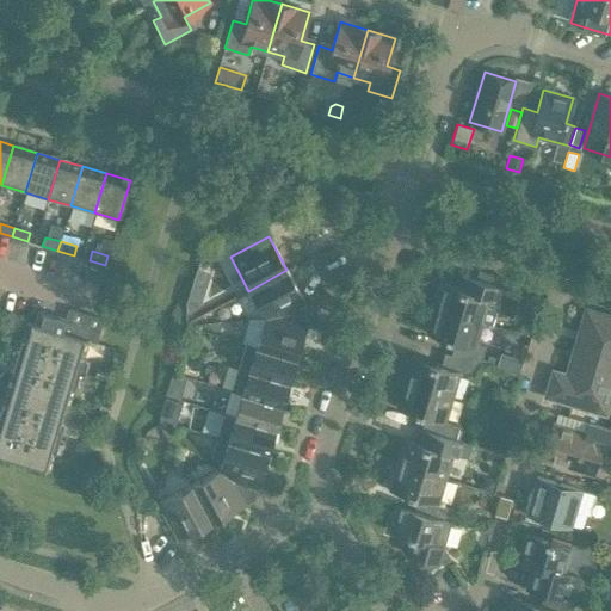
[(248,291),(236,297),(247,319),(263,316),(264,319),(290,315),(292,312),(285,298),(298,292),(287,270),(248,291)]
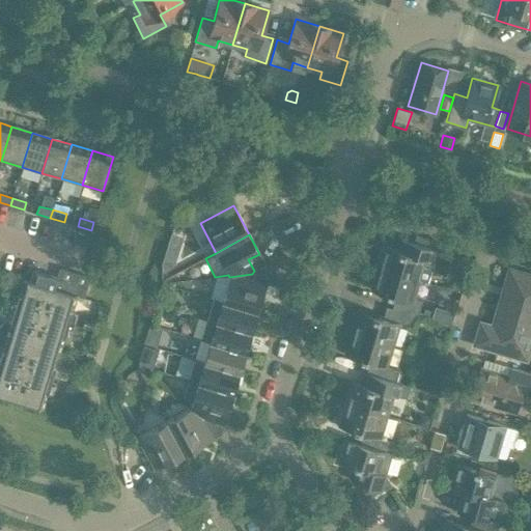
[(381,250),(376,263),(379,264),(378,269),(420,282),(427,284),(431,272),(438,250),(412,243),(409,254),(396,250),(384,247),(383,251),(381,250)]
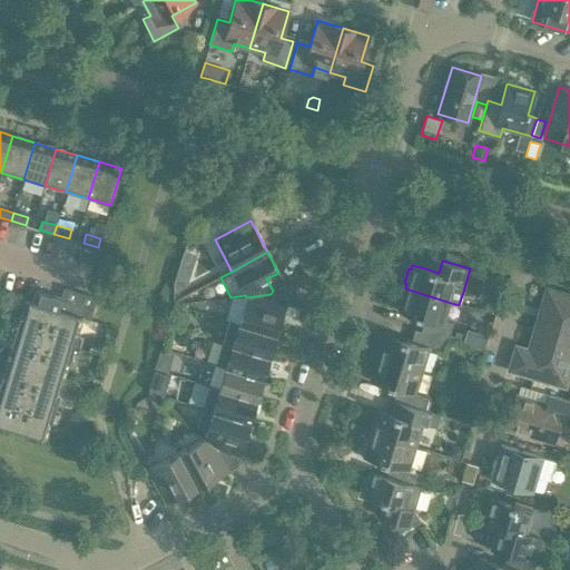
[(273,291),(285,284),(278,273),(266,278),(273,291)]
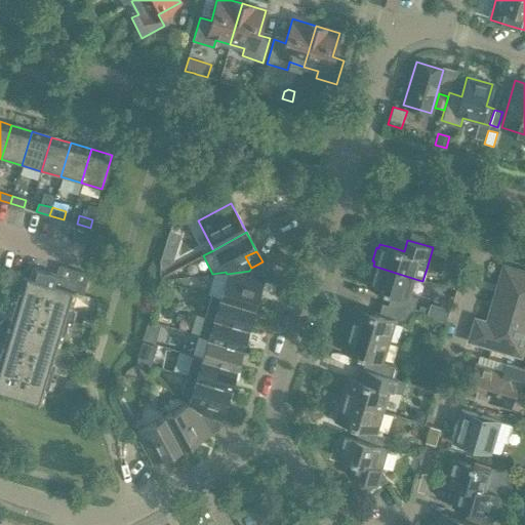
[(174,256),(163,252),(160,263),(162,269),(173,260),(174,256)]
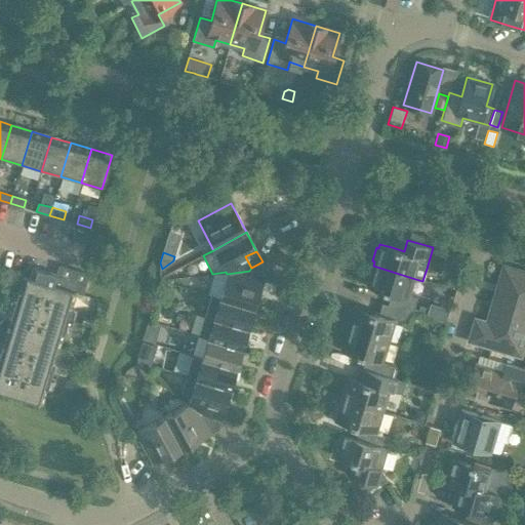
[(0,391),(44,404),(76,292),(76,291),(83,293),(89,274),(59,266),(56,274),(33,267),(30,278),(22,276),(0,351),(0,391)]
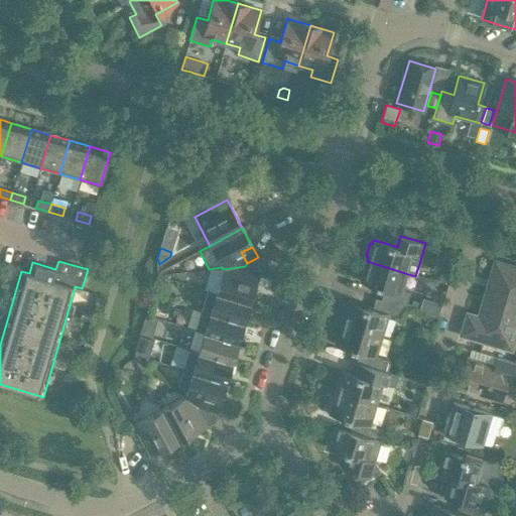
[(408,274),(367,261),(360,282),(384,289),(380,301),(404,307),(405,308),(410,293),(403,291),(408,274)]
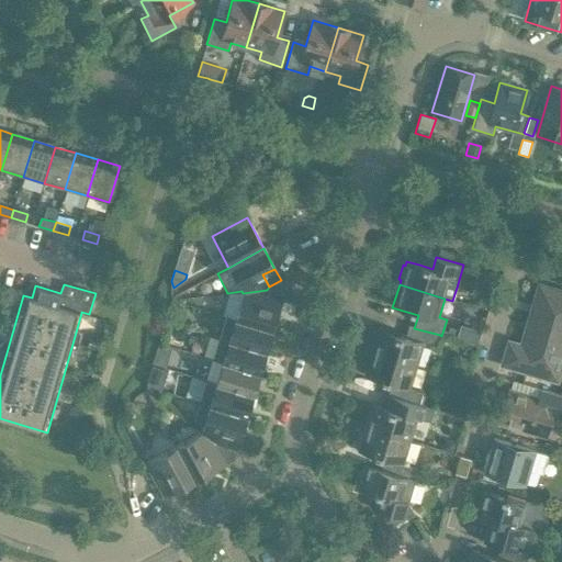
[(561,292),(539,287),(521,348),(509,345),(503,364),(557,381),(561,362),(561,292)]
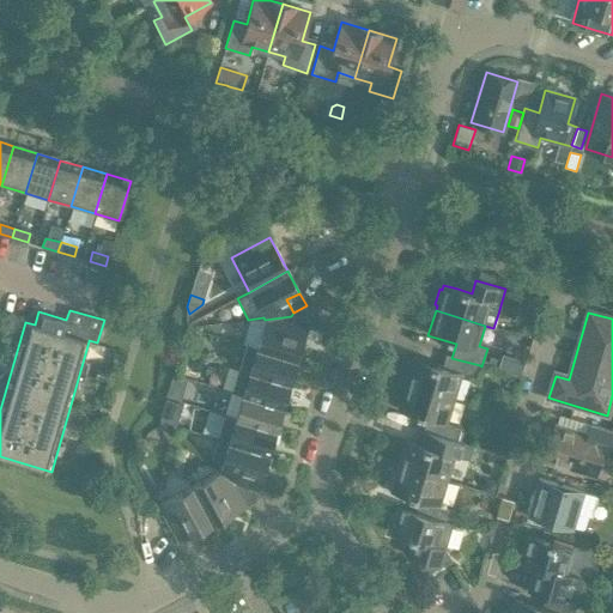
[(256,349),(297,360),(304,338),(290,334),(295,320),(291,316),(265,320),(256,349)]
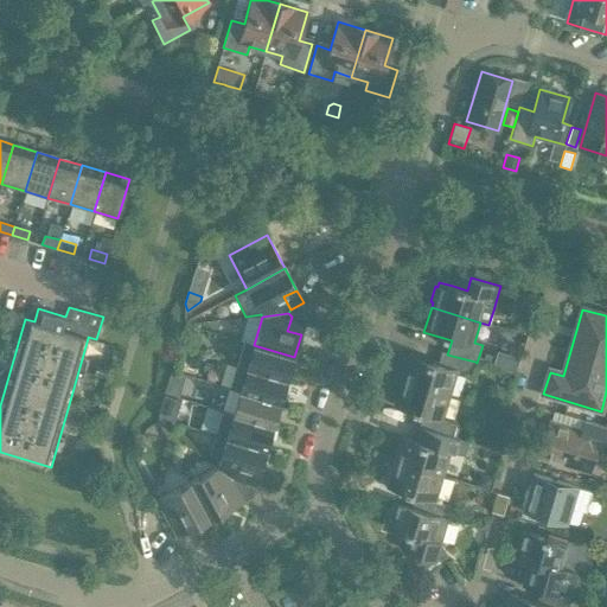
[(305,321),(292,317),(287,331),(301,334),(305,321)]
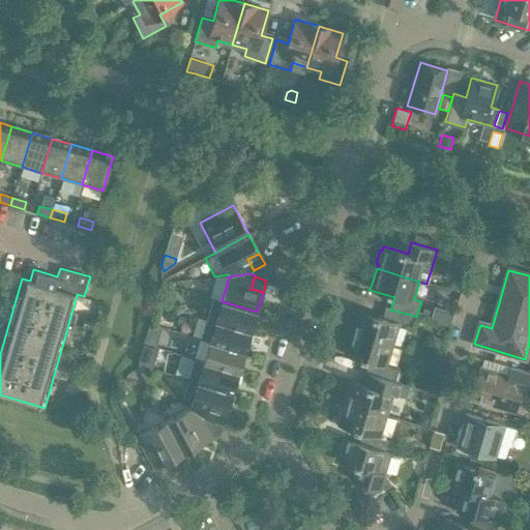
[(212,298),(206,319),(251,332),(257,312),(222,301),(212,298)]
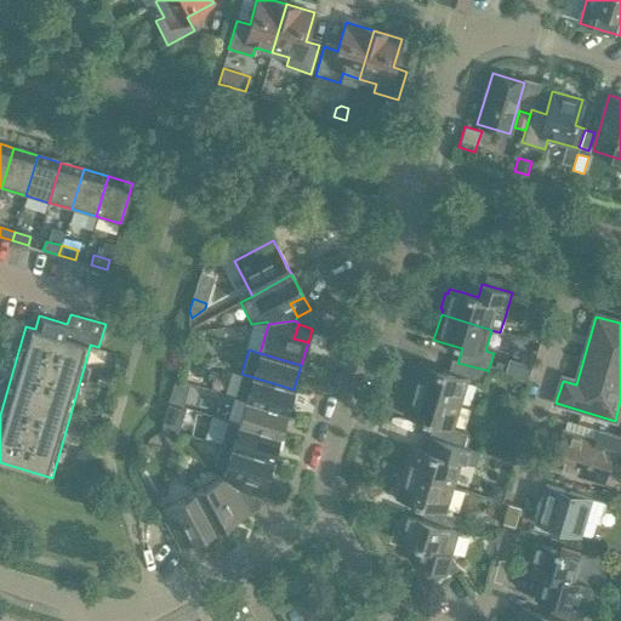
[(410,391),(460,405),(468,380),(482,383),(486,370),(457,363),(450,360),(446,374),(419,365),(410,391)]
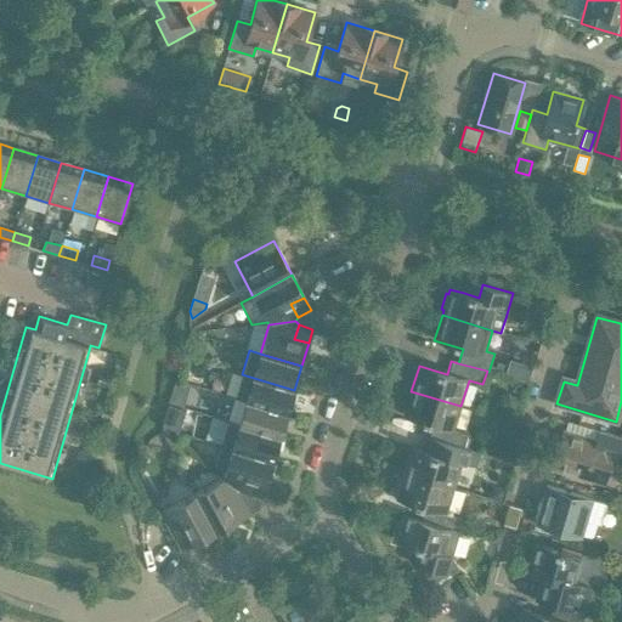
[(242,374),(235,397),(246,400),(287,412),(294,390),(242,374)]
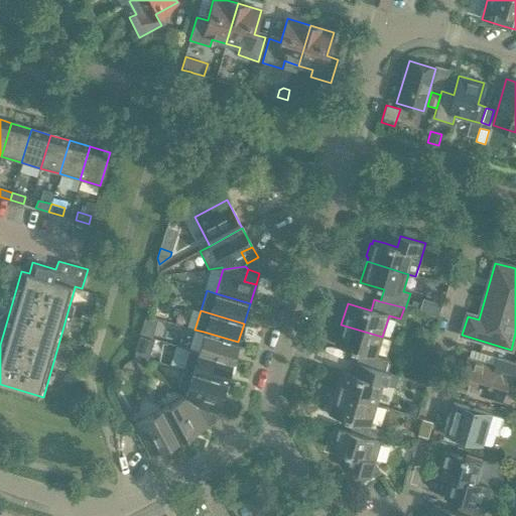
[(355,364),(368,368),(384,373),(388,362),(376,359),(382,337),(341,325),(335,346),(358,353),(355,364)]
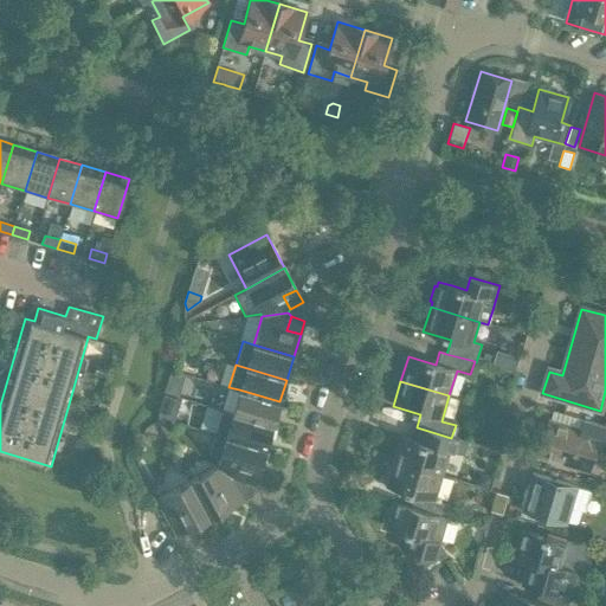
[(232,413),(272,426),(279,401),(239,389),(232,413)]
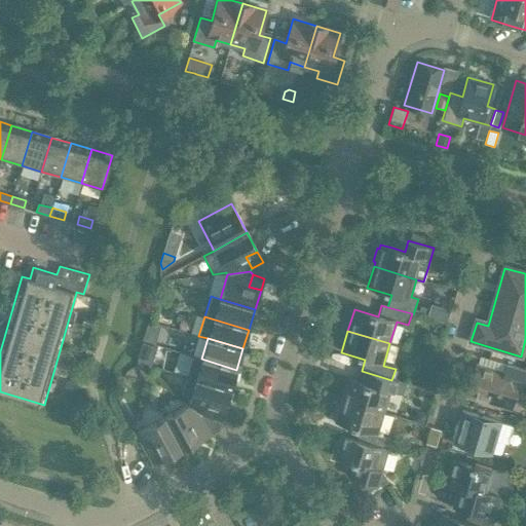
[(193,357),(187,377),(230,390),(236,370),(201,359),(193,357)]
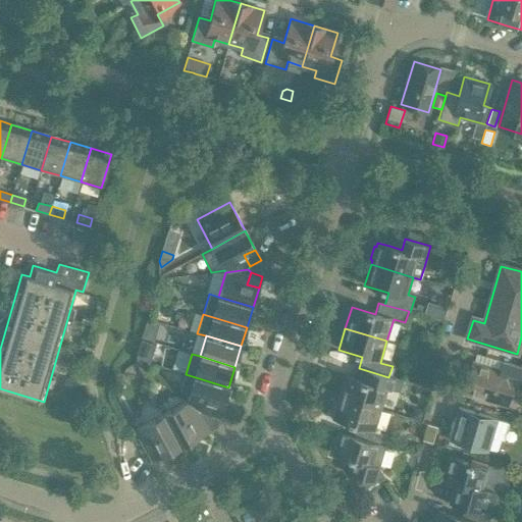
[(473,361),(463,393),(507,406),(513,385),(521,388),(521,366),(503,361),(500,370),(499,369),(473,361)]
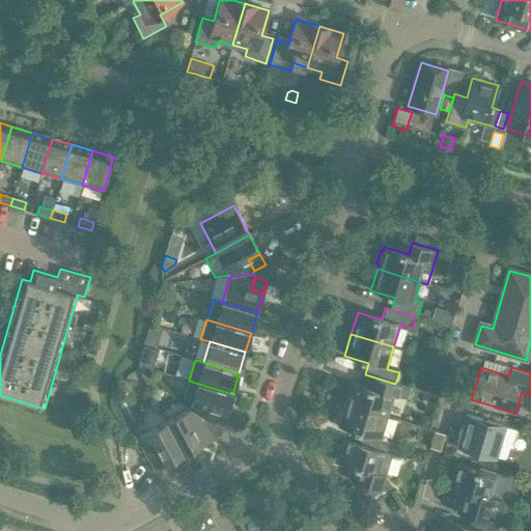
[(344,404),(386,417),(393,396),(406,400),(410,388),(395,384),(379,379),(375,390),(351,383),(344,404)]
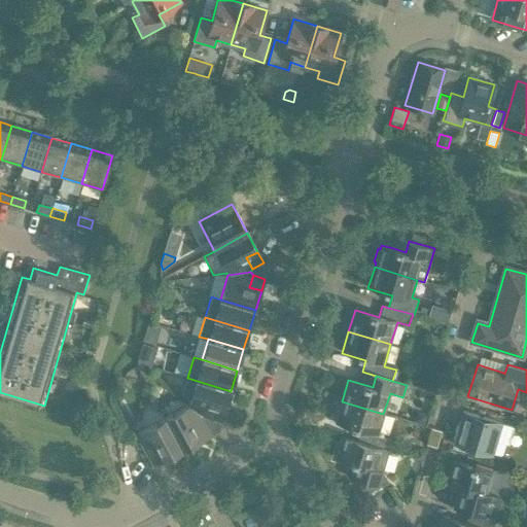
[(187,378),(182,394),(190,397),(188,405),(206,419),(208,418),(210,418),(213,407),(225,410),(231,391),(187,378)]
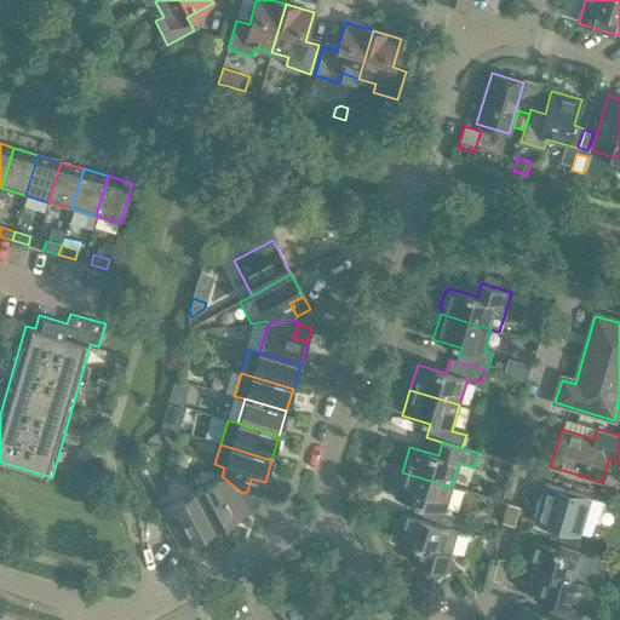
[(401,477),(399,477),(394,492),(396,493),(395,498),(423,506),(419,520),(452,529),(451,530),(455,532),(460,517),(443,512),(451,487),(402,472),(401,477)]
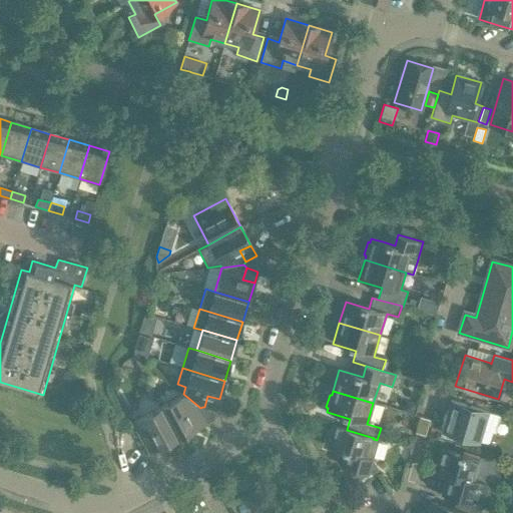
[(160,406),(177,438),(195,428),(189,418),(200,412),(200,408),(183,394),(160,406)]
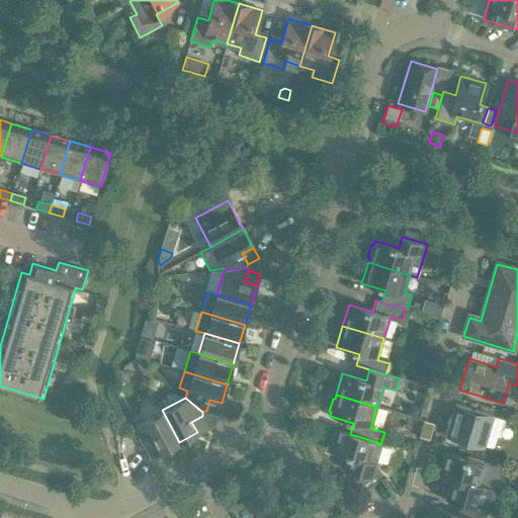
[(206,411),(218,415),(222,403),(209,400),(206,411)]
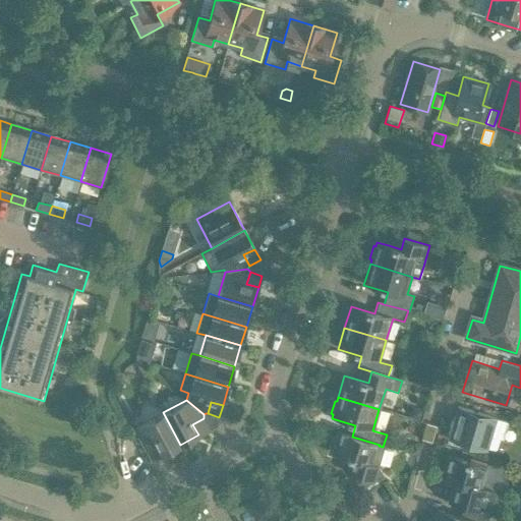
[(487,451),(497,420),(457,408),(448,439),(487,451)]
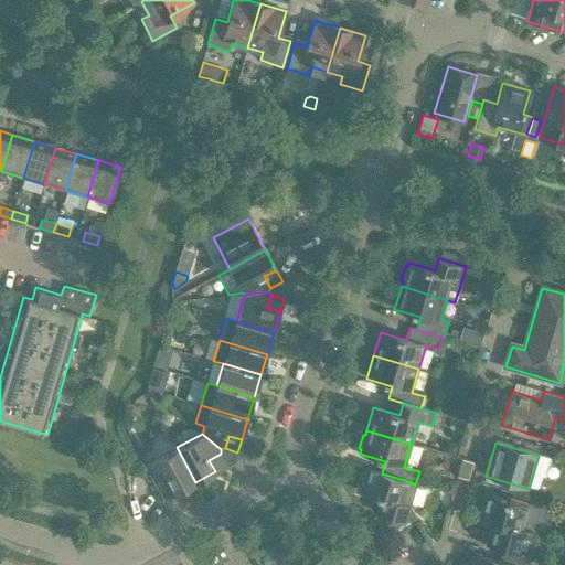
[(195,482),(177,447),(145,464),(163,499),(195,482)]
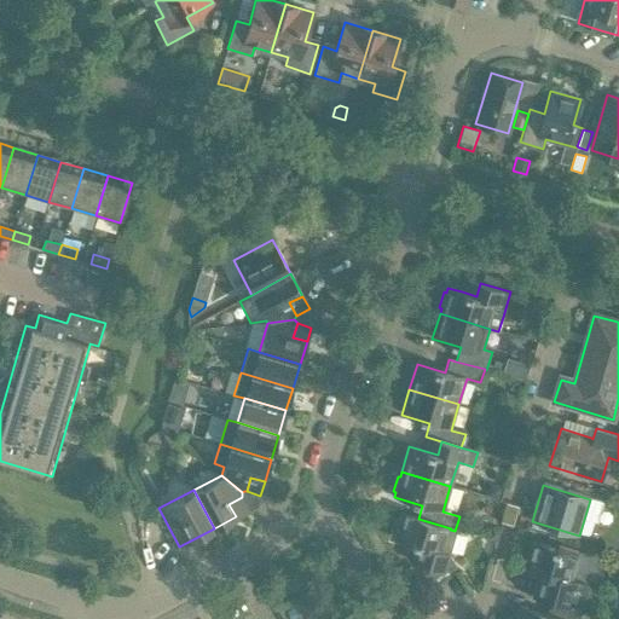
[(249,510),(242,497),(229,504),(236,516),(249,510)]
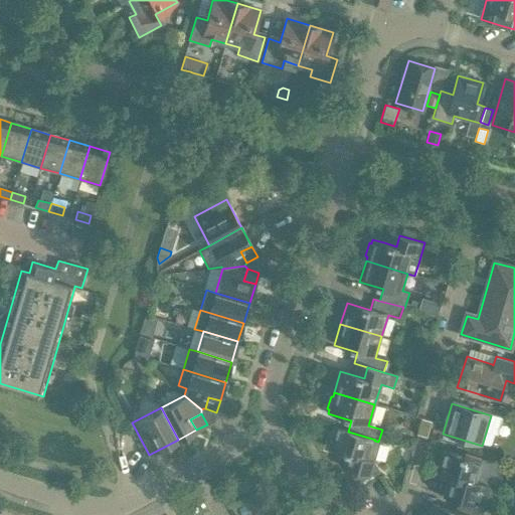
[(333,426),(327,449),(350,457),(347,469),(354,483),(378,471),(373,463),(374,463),(380,443),(378,442),(374,441),(375,440),(348,432),(333,426)]
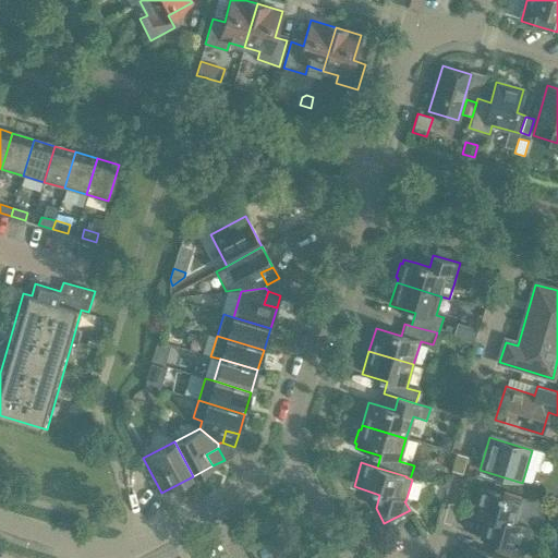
[(484,538),(497,543),(524,552),(531,530),(514,524),(521,500),(480,488),(472,513),(490,519),(484,538)]
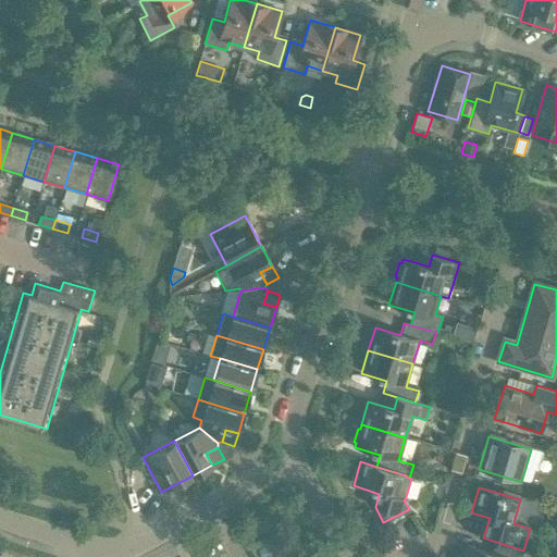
[(465,556),(521,556),(523,551),(496,542),(493,553),(469,545),(465,556)]
